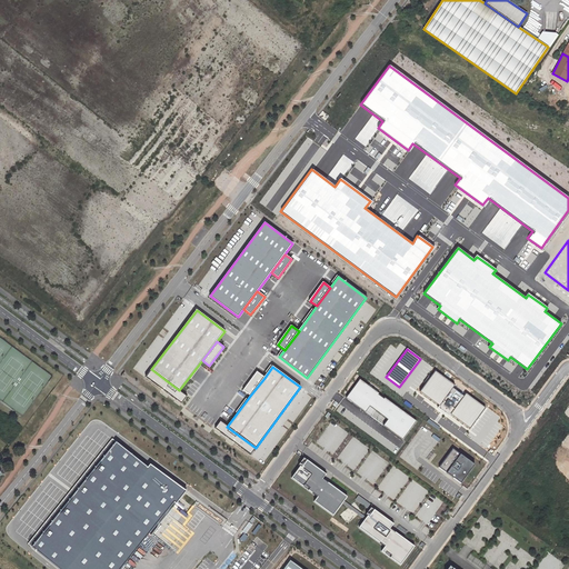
[(187,396),(179,390),(151,369),(147,377),(181,402),(187,396)]
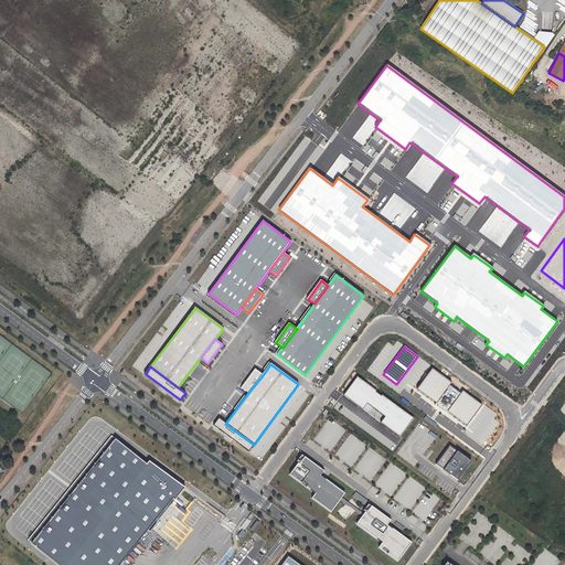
[(432,369),(417,387),(436,402),(435,404),(446,413),(448,411),(467,425),(481,406),(461,391),(460,393),(449,385),(451,383),(432,369)]
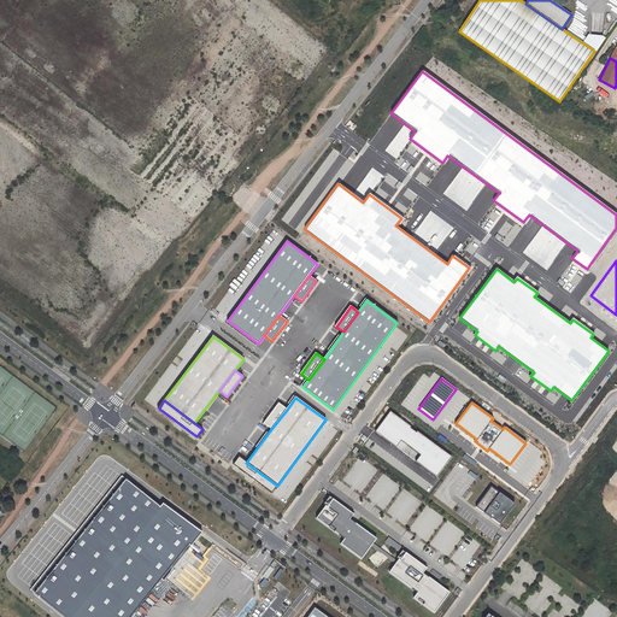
[(263,423),(271,429),(287,410),(278,404),(263,423)]
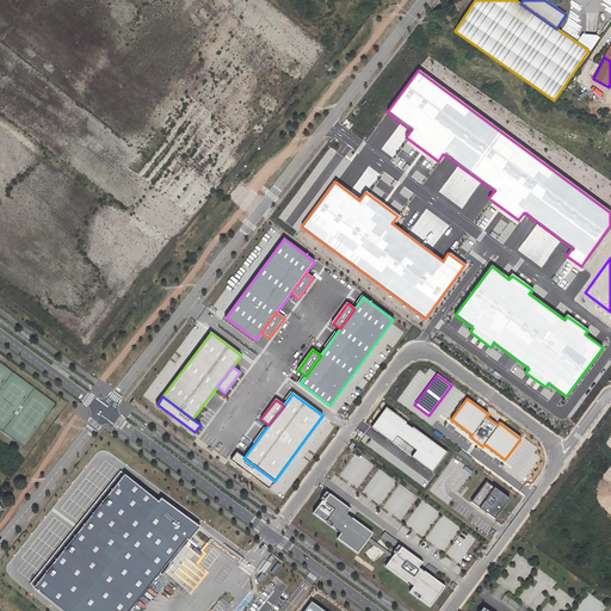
[(446,452),(387,408),(371,427),(392,443),(396,436),(417,451),(412,457),(432,473),(446,452)]
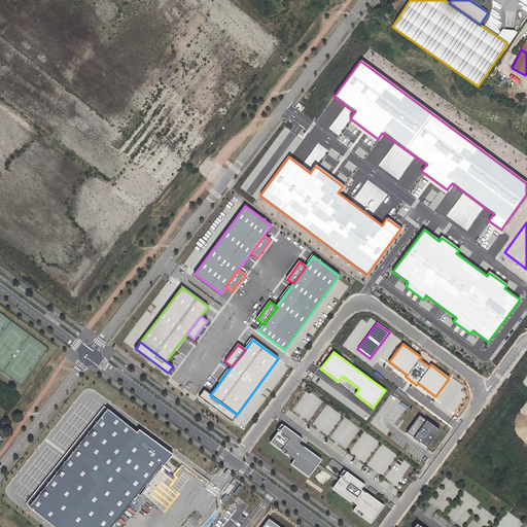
[(237,415),(210,395),(204,390),(199,397),(232,421),(237,415)]
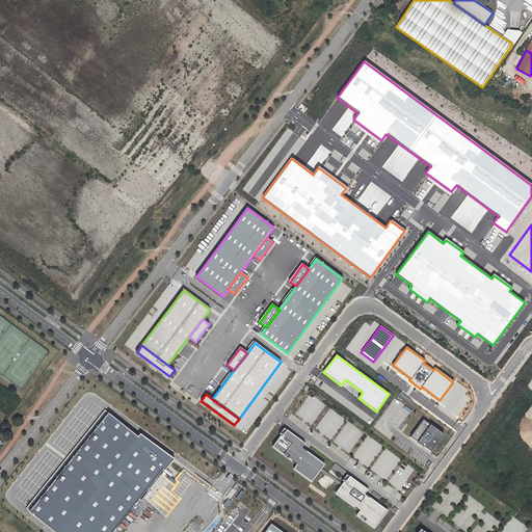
[(466,422),(474,408),(467,404),(458,418),(466,422)]
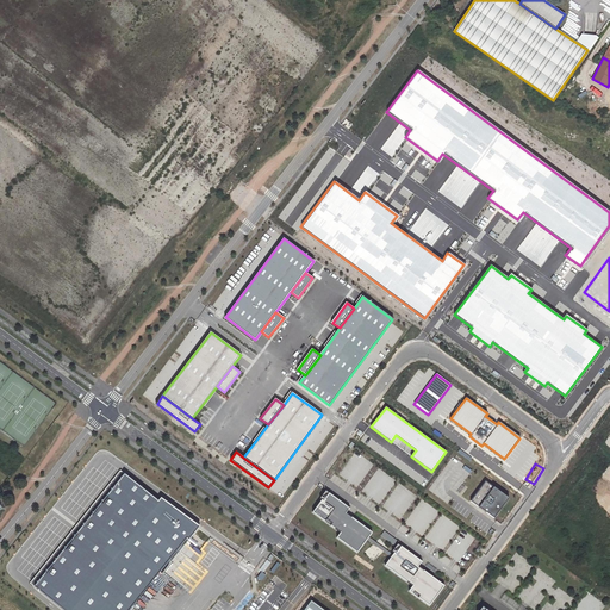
[(30,583),(35,586),(124,474),(120,471),(30,583)]
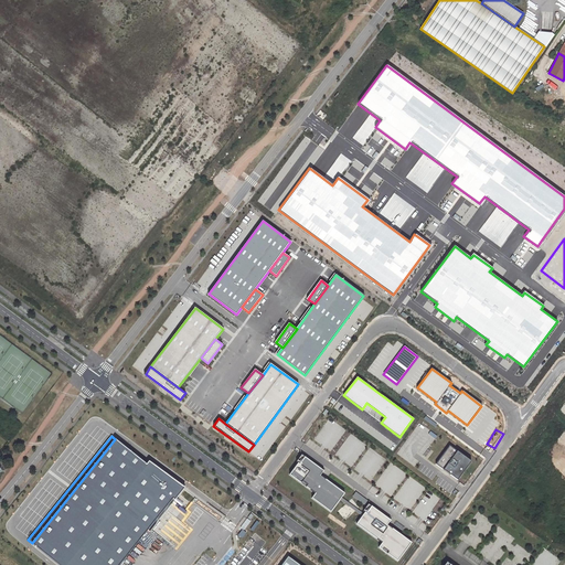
[(174,500),(185,488),(148,461),(146,464),(115,439),(32,543),(59,564),(120,564),(148,530),(173,499),(174,500)]
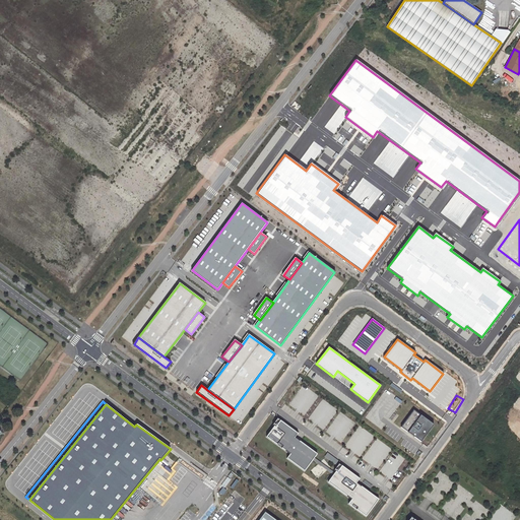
[(401,428),(408,433),(420,414),(413,409),(401,428)]
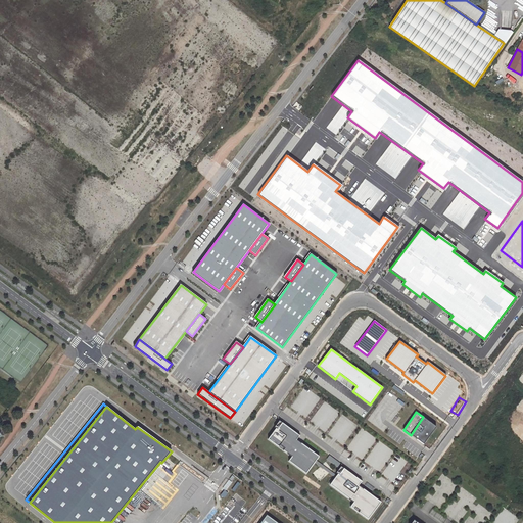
[(423,417),(411,435),(423,444),(436,427),(423,417)]
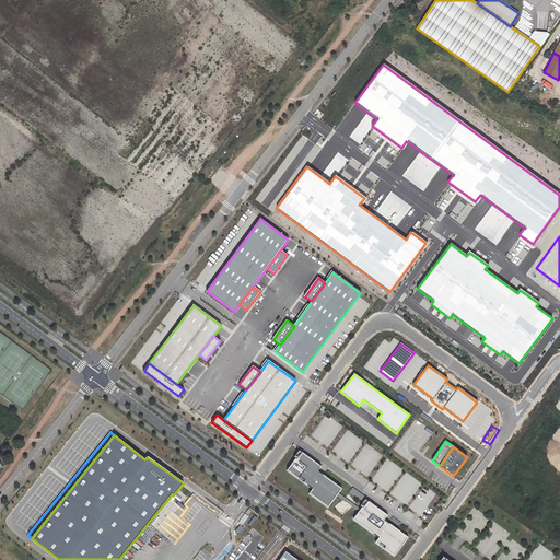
[(338,496),(341,498),(342,496),(339,493),(342,489),(318,471),(322,466),(303,453),(298,459),(296,459),(288,470),(313,489),(310,493),(328,508),(338,496)]
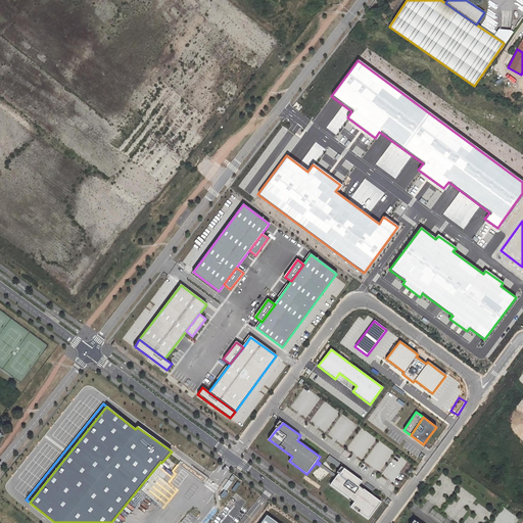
[(331,457),(328,460),(336,466),(339,463),(331,457)]
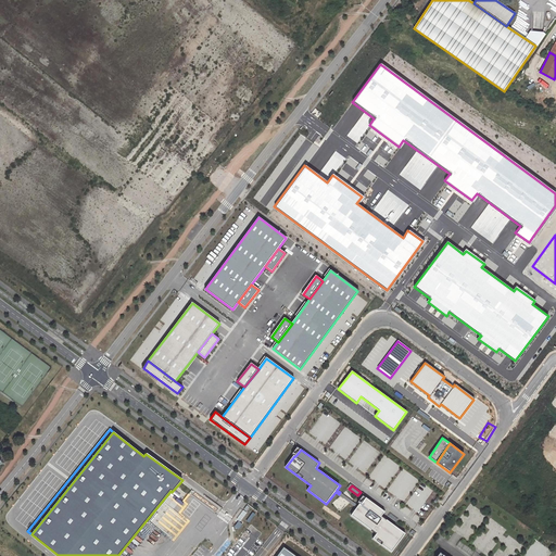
[(148,523),(172,492),(171,491),(146,521),(148,523)]
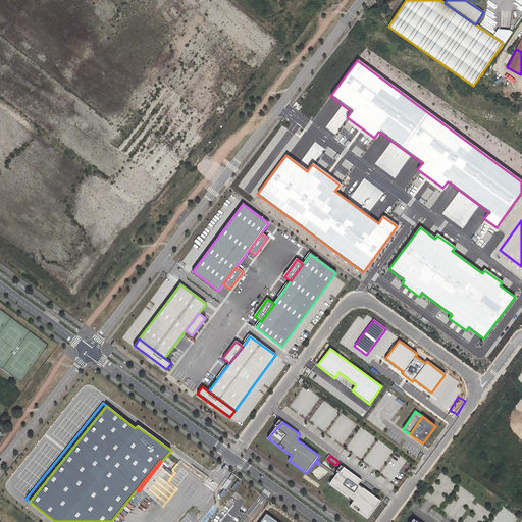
[(331,474),(333,472),(319,462),(318,464),(331,474)]
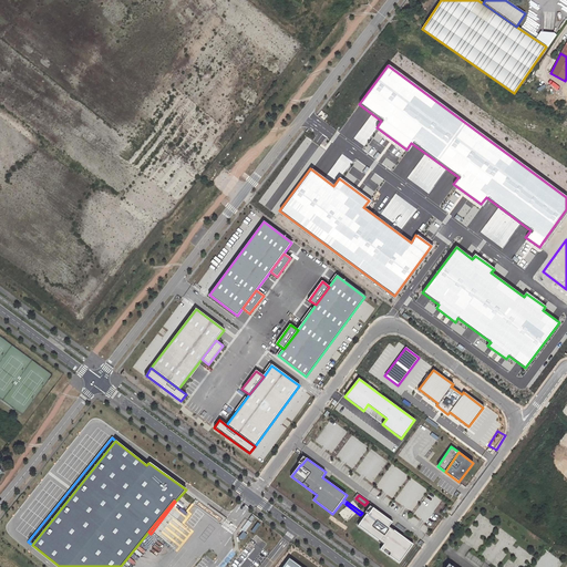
[(399,563),(413,544),(394,531),(389,526),(392,522),(373,507),(368,515),(367,514),(366,515),(362,513),(360,515),(363,517),(358,526),(383,545),(380,549),(399,563)]
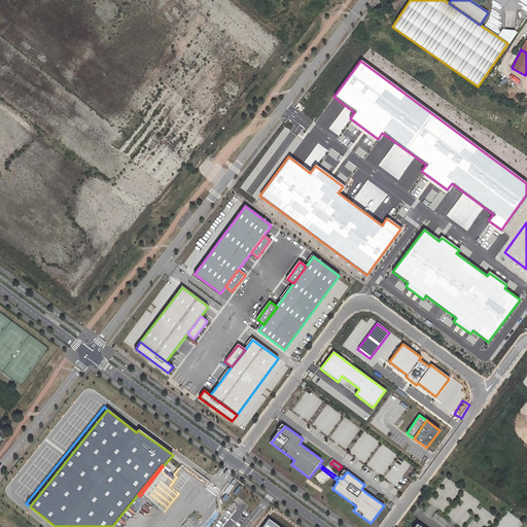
[(445,526),(454,526),(435,513),(432,518),(445,526)]
